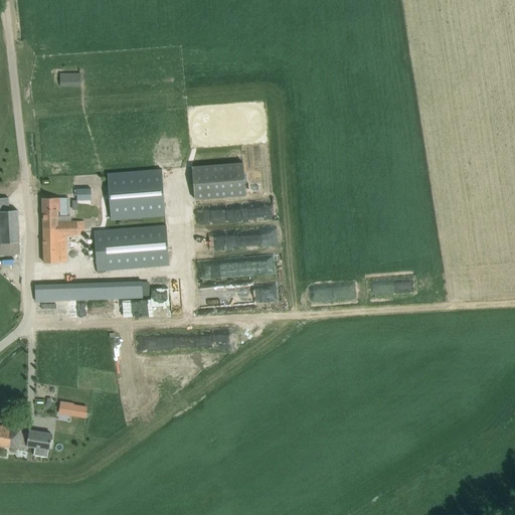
[(81,86),(81,72),(60,72),(60,86),(81,86)]
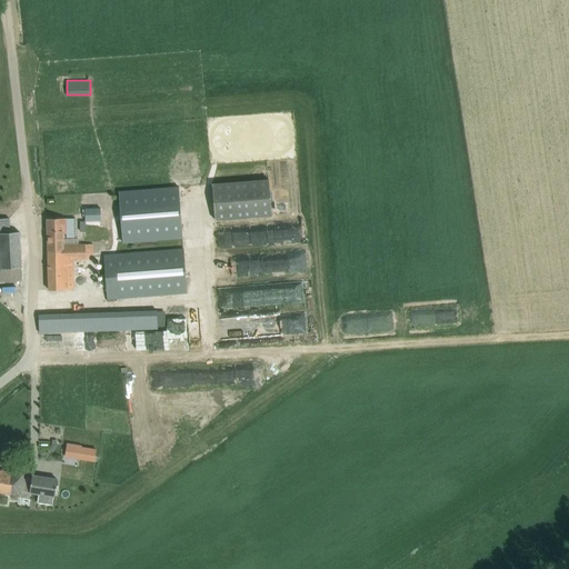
[(217,220),(271,216),(268,179),(213,183),(217,220)]
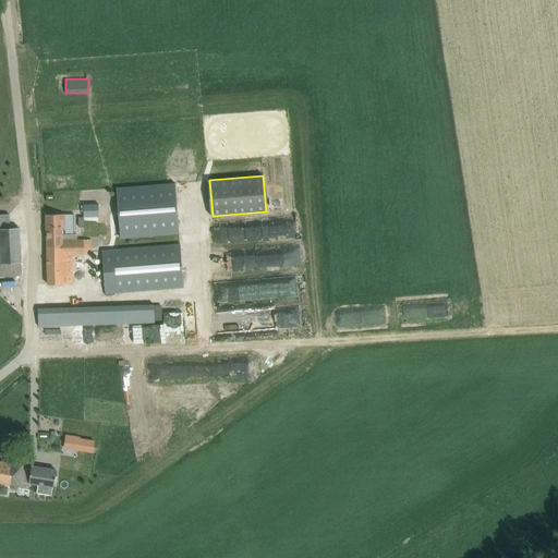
[(179,233),(174,183),(117,187),(121,238),(179,233)]
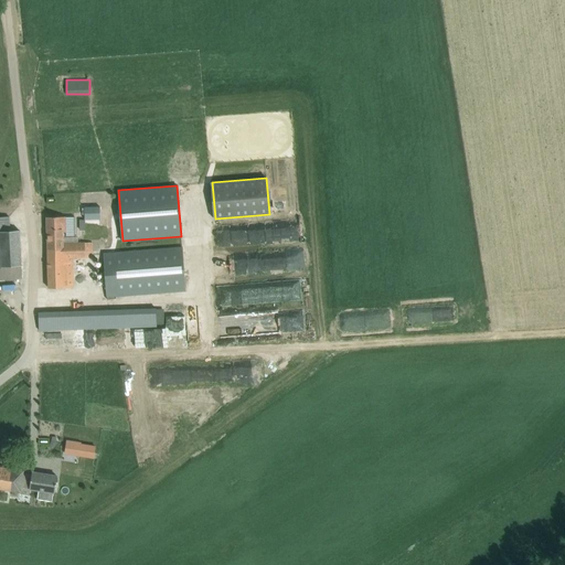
[(81,206),(82,217),(97,216),(97,205),(81,206)]
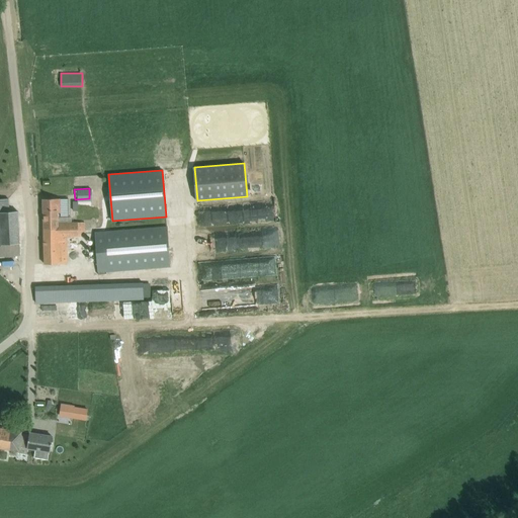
[(0,255),(10,256),(20,255),(19,244),(18,211),(9,211),(8,198),(0,198),(0,255)]
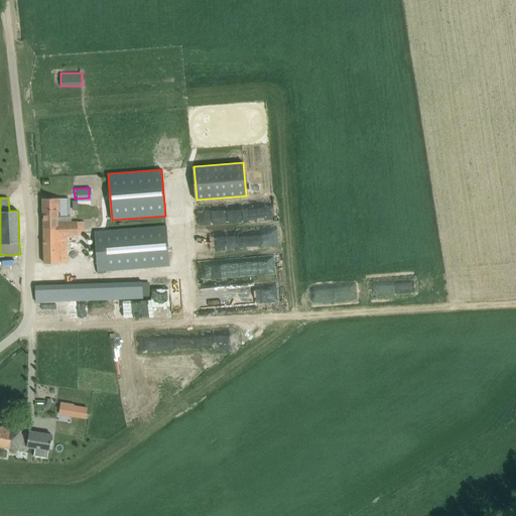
[(60,213),(59,198),(42,199),(42,220),(43,220),(43,231),(84,230),(84,222),(58,223),(58,213),(60,213)]
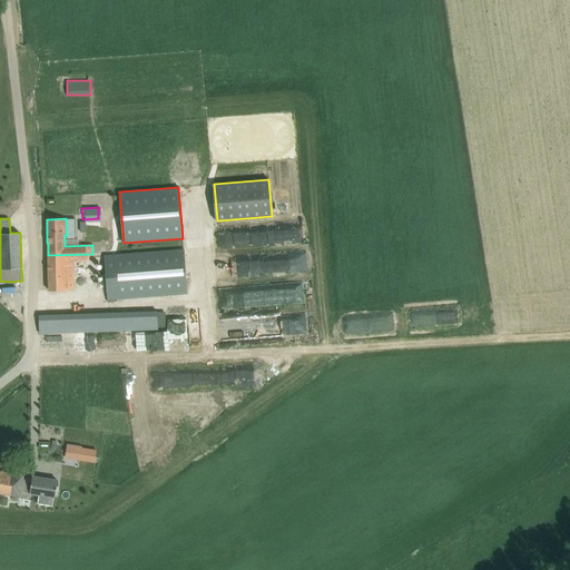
[(108,300),(109,302),(116,302),(116,298),(188,294),(185,248),(105,255),(108,300)]
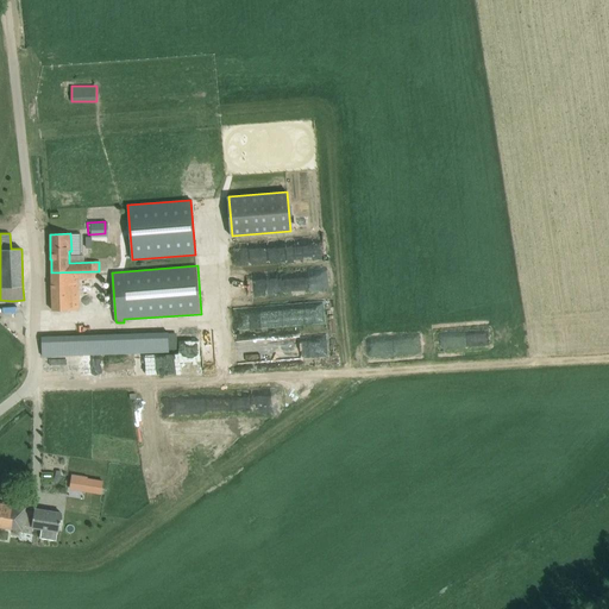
[(99,271),(51,272),(52,311),(79,309),(79,280),(100,278),(99,271)]
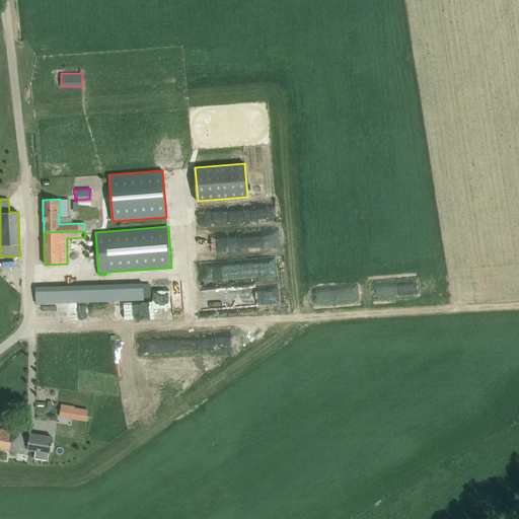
[(47,303),(144,300),(144,298),(151,298),(151,284),(46,287),(35,287),(36,303),(47,303)]
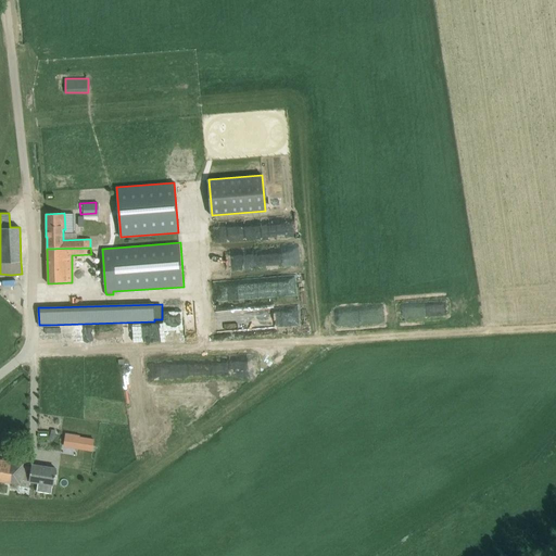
[(92,440),(78,438),(77,447),(79,447),(90,449),(92,440)]
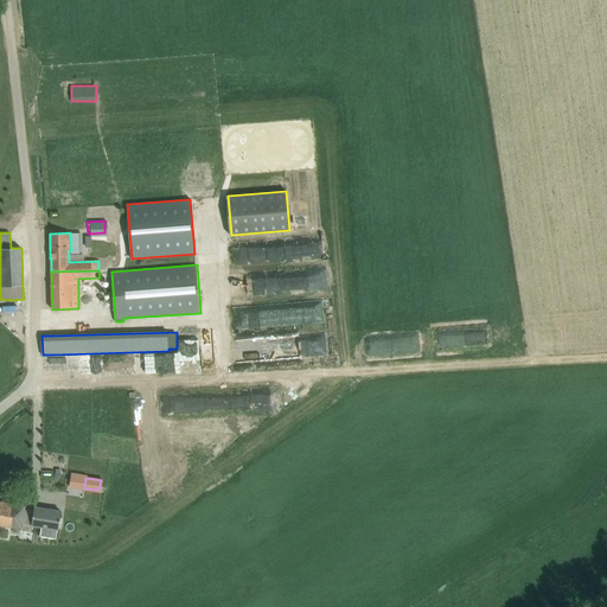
[(0,524),(21,528),(21,530),(31,531),(32,525),(42,526),(40,536),(56,538),(58,529),(59,529),(62,512),(34,508),(34,510),(25,509),(26,506),(0,502),(0,524)]
